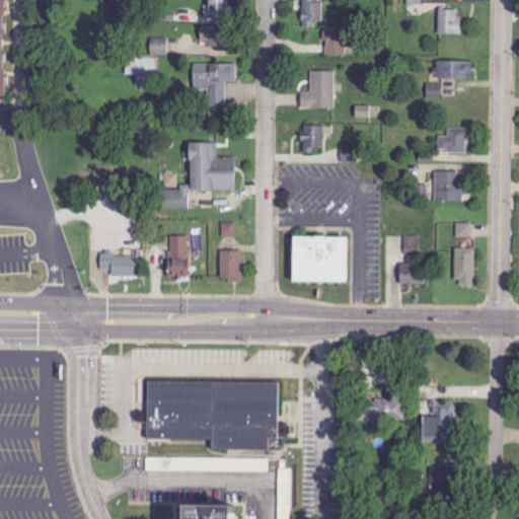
[(0,0),(10,0),(10,20),(7,20),(7,79),(10,79),(10,102),(0,102),(0,0)]
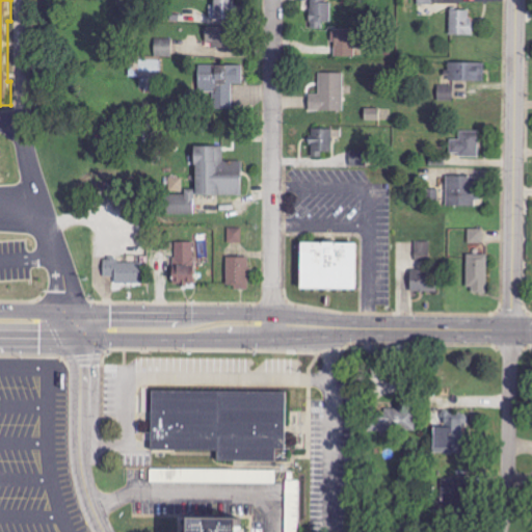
[(210,0),(211,19),(236,18),(235,0),(210,0)]
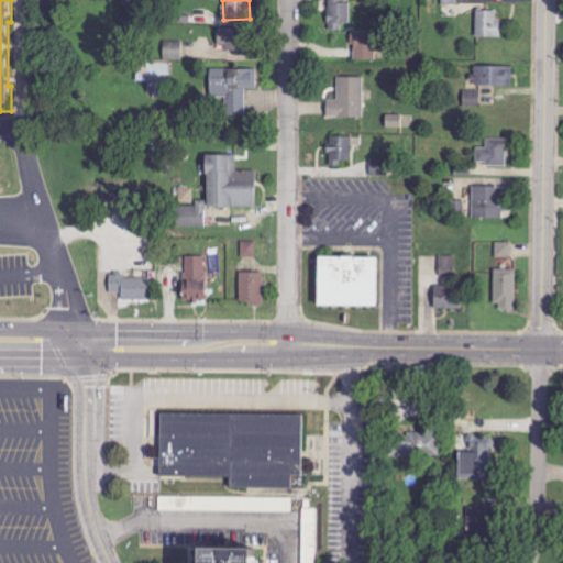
[(349,23),(349,0),(328,0),(329,30),(343,30),(343,23),(349,23)]
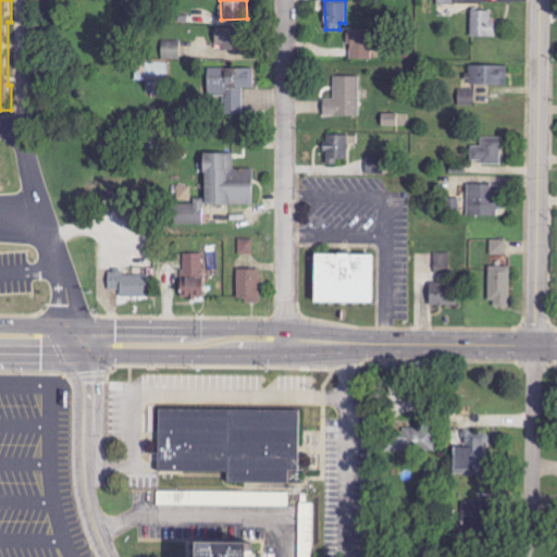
[(494,10),(471,10),(472,37),(494,37),(494,10)]
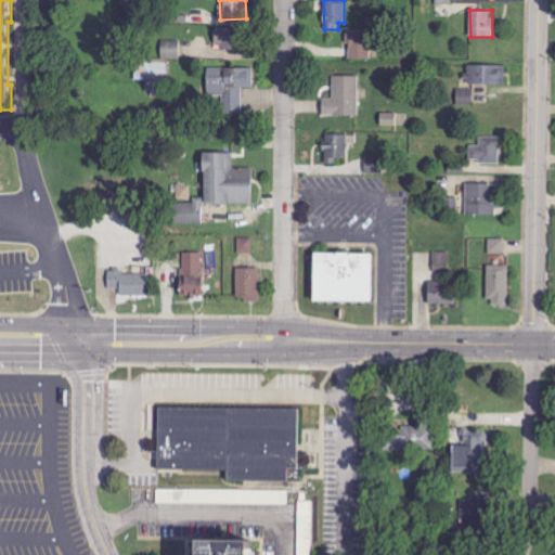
[(214,54),(240,54),(241,28),(215,27),(214,54)]
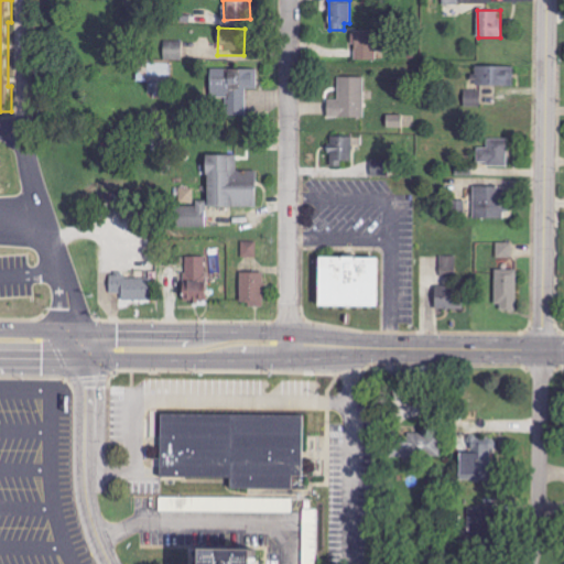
[(354,60),(376,60),(377,31),(354,31),(354,60)]
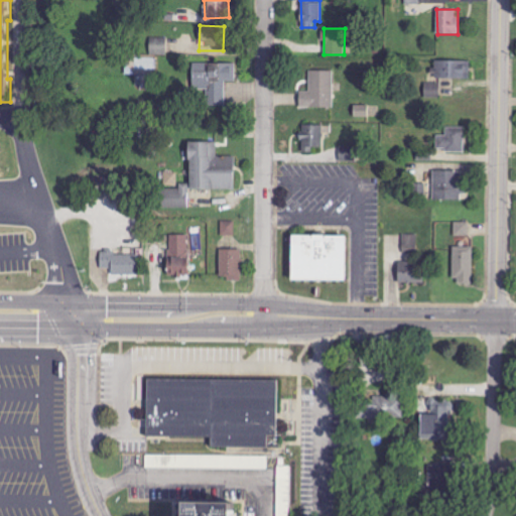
[(470,79),(471,60),(435,60),(435,71),(432,71),(431,92),(438,92),(438,79),(470,79)]
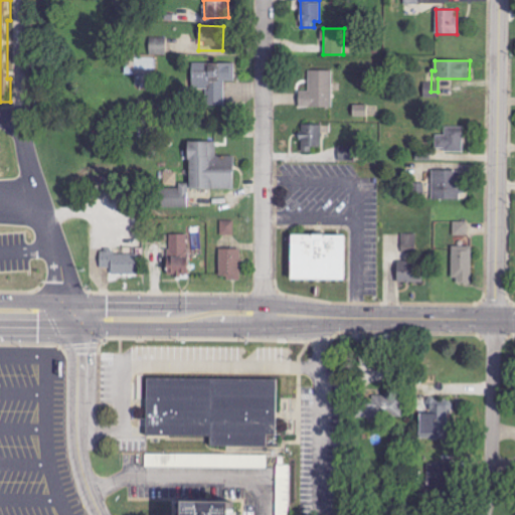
[(225,106),(225,81),(233,81),(232,61),(190,63),(191,90),(207,89),(207,106),(225,106)]
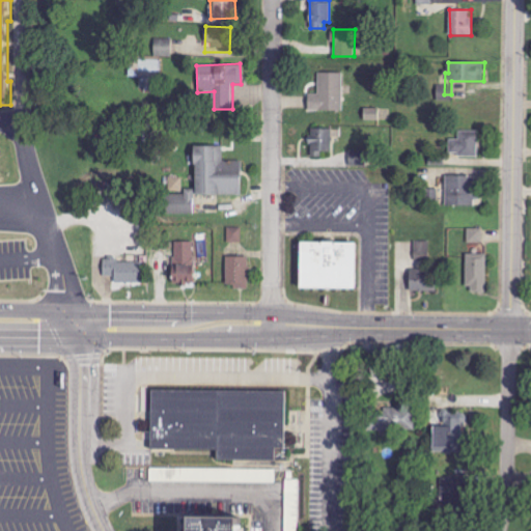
[(308,110),(342,111),(343,73),(318,73),(318,93),(309,93),(308,110)]
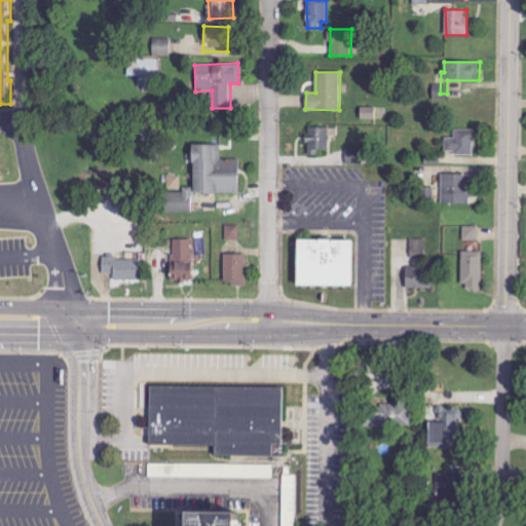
[(372,108),(361,108),(360,118),(372,119),(372,108)]
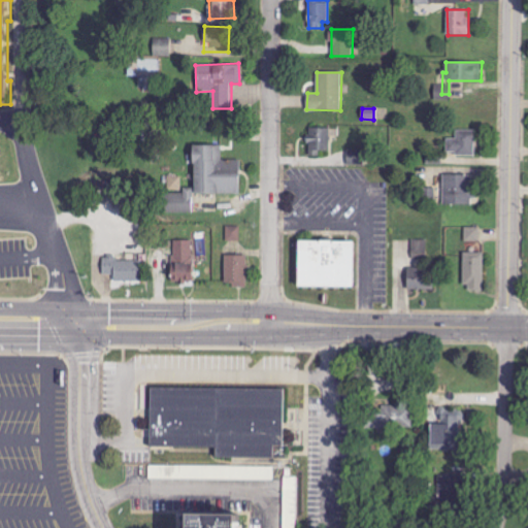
[(308,127),(308,156),(320,156),(320,151),(330,151),(330,137),(339,137),(339,128),(308,127)]
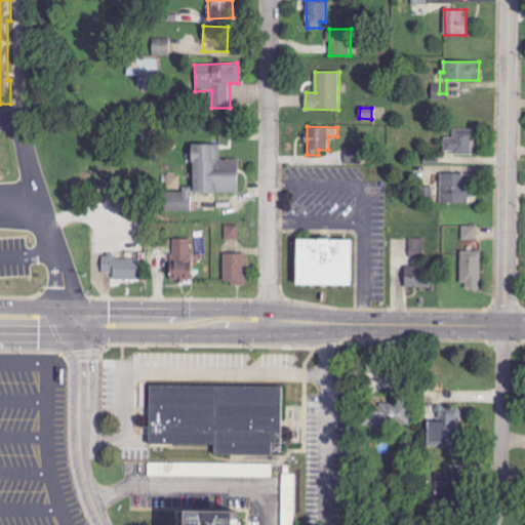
[(472,154),(473,129),(450,128),(450,154),(472,154)]
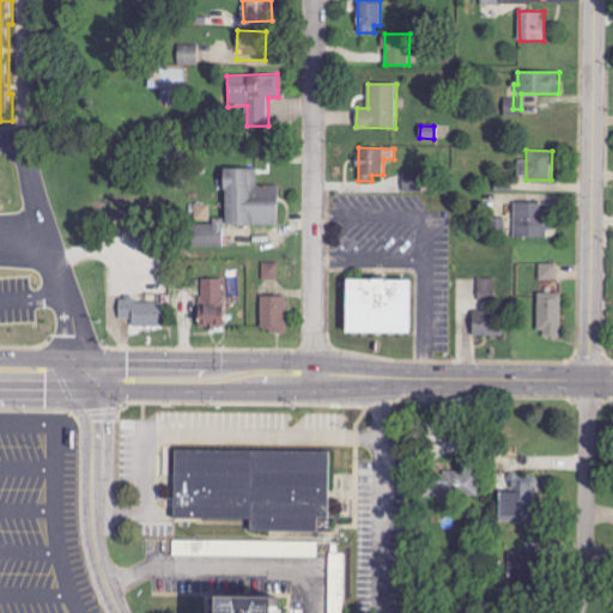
[(187,246),(223,247),(223,224),(278,224),(278,186),(258,186),(258,169),(224,168),(223,218),(213,218),(213,224),(188,224),(187,246)]
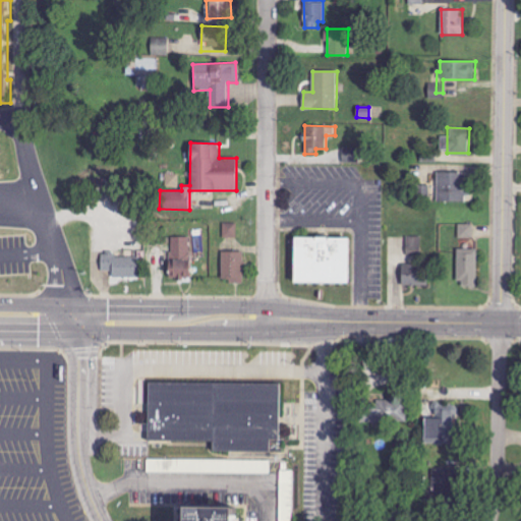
[(359,149),(343,149),(343,162),(358,163),(359,149)]
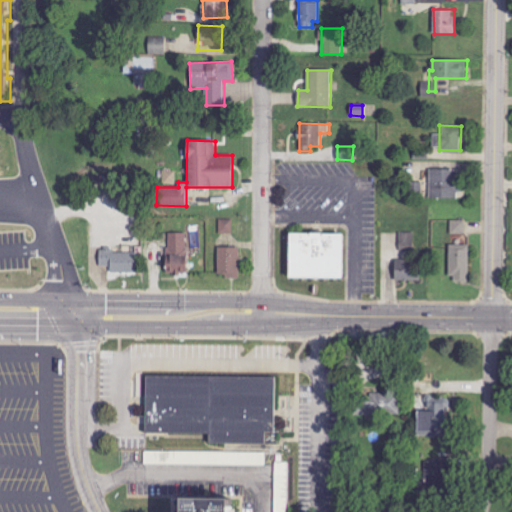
[(459,169),(431,169),(430,198),(458,199),(459,169)]
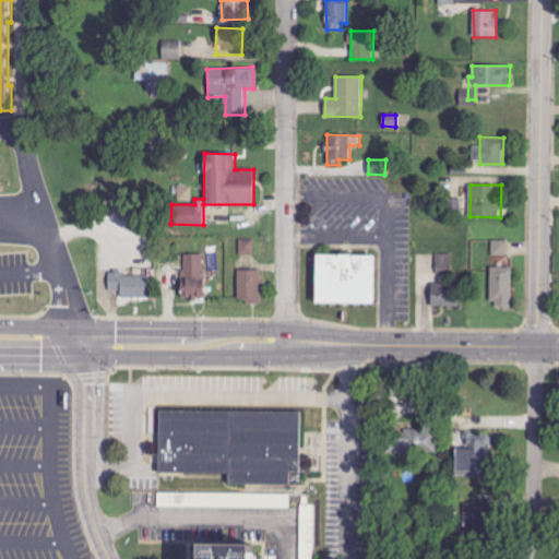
[(192,201),(192,187),(178,187),(178,201),(192,201)]
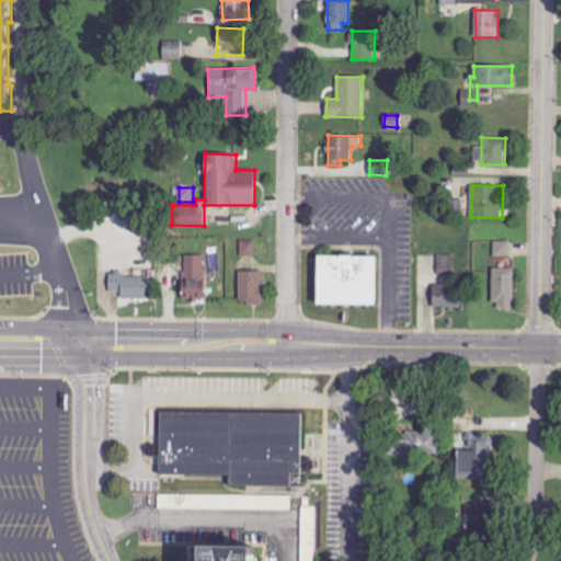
[(254,256),(255,241),(240,240),(240,255),(254,256)]
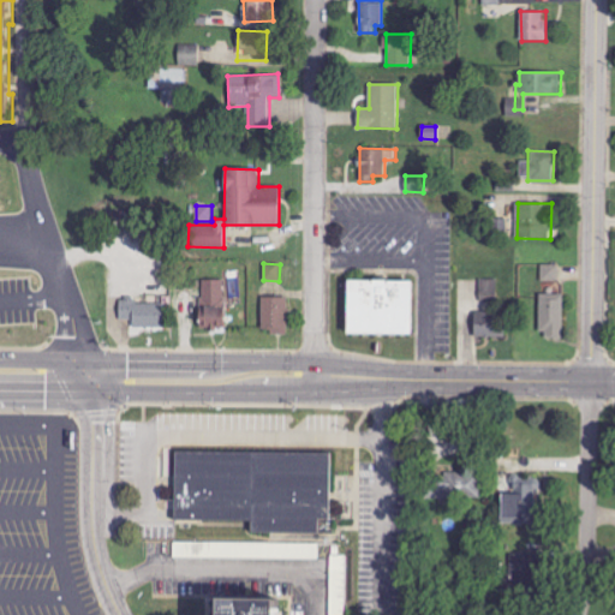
[(559,266),(542,264),(542,281),(559,281),(559,266)]
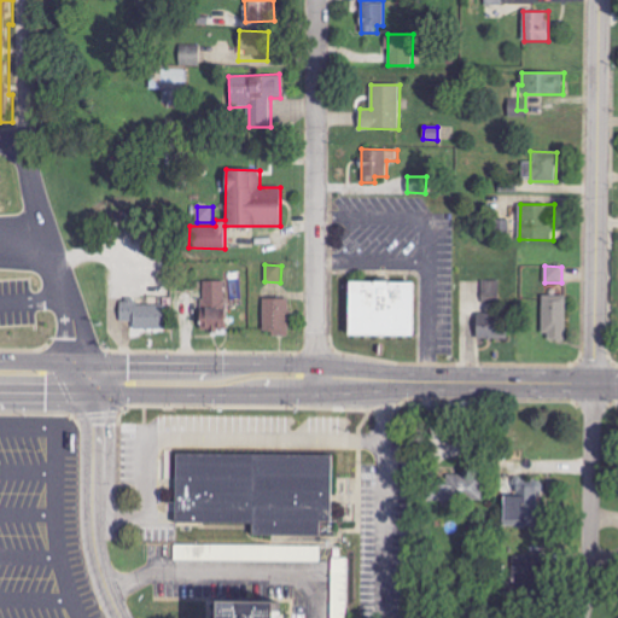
[(500,280),(482,281),(483,303),(501,302),(500,280)]
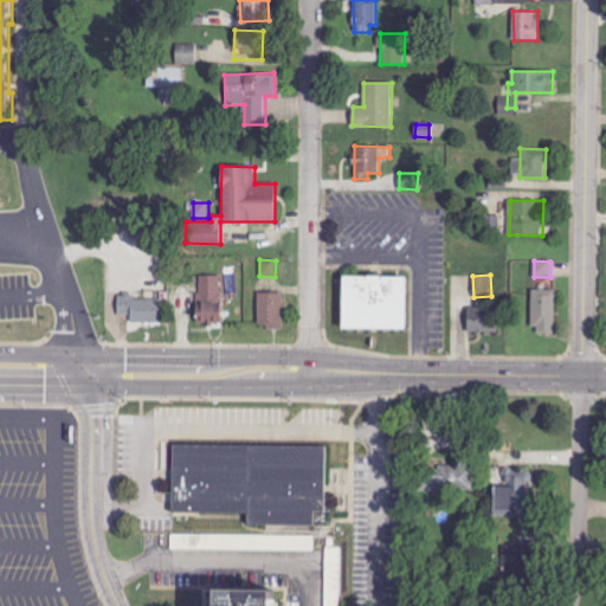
[(221,276),(199,276),(199,326),(223,324),(221,276)]
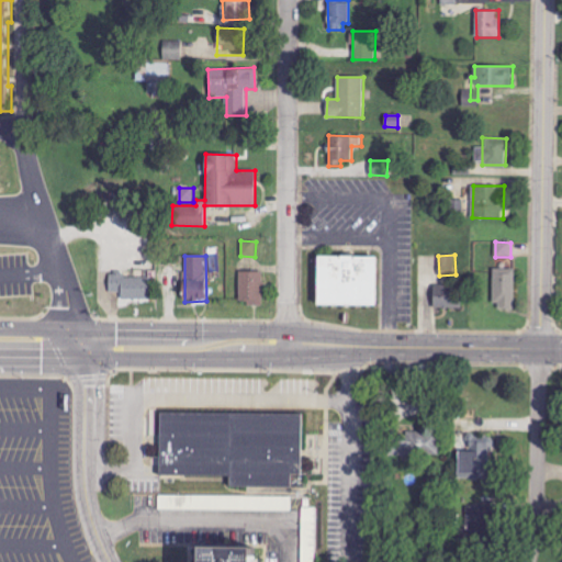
[(315,305),(373,306),(374,257),(315,256),(315,305)]
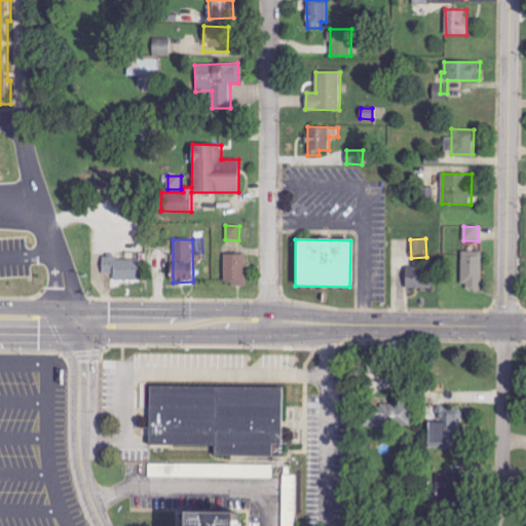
[(482,252),(461,252),(461,287),(482,287),(482,252)]
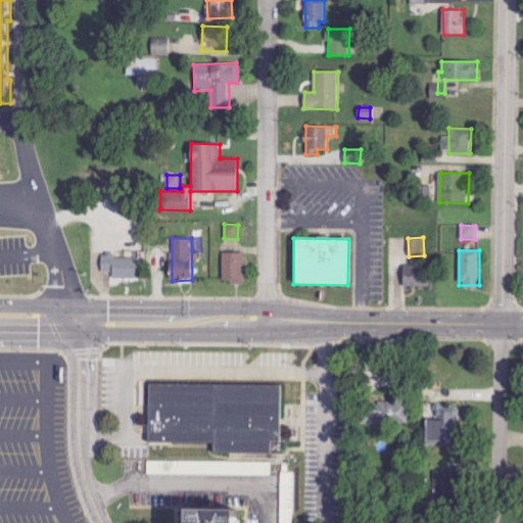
[(223,283),(244,283),(244,252),(223,252),(223,283)]
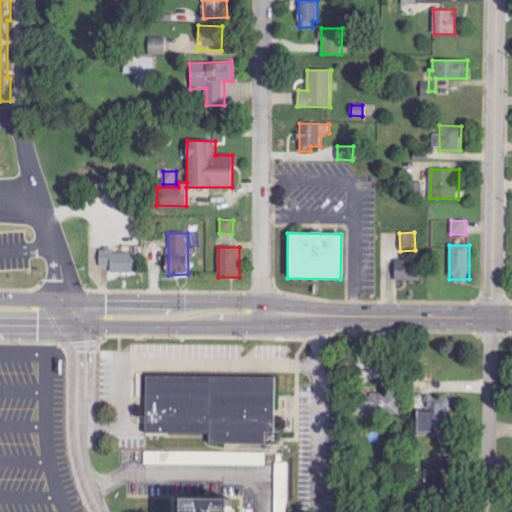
[(111,272),(137,273),(137,253),(113,253),(113,248),(100,248),(99,266),(111,266),(111,272)]
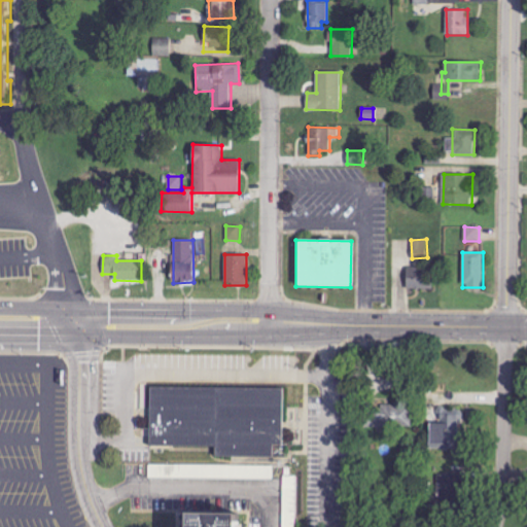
[(407,289),(433,288),(432,269),(407,269),(407,289)]
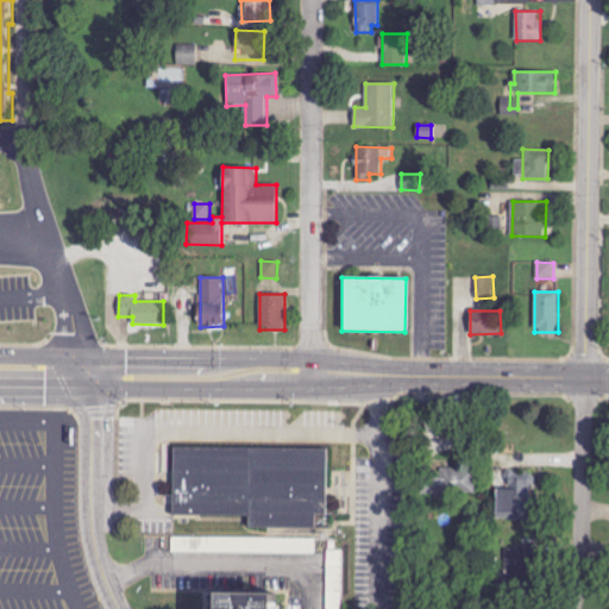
[(173,513),(264,514),(263,527),(314,528),(314,514),(328,514),(328,449),(173,447),(173,513)]
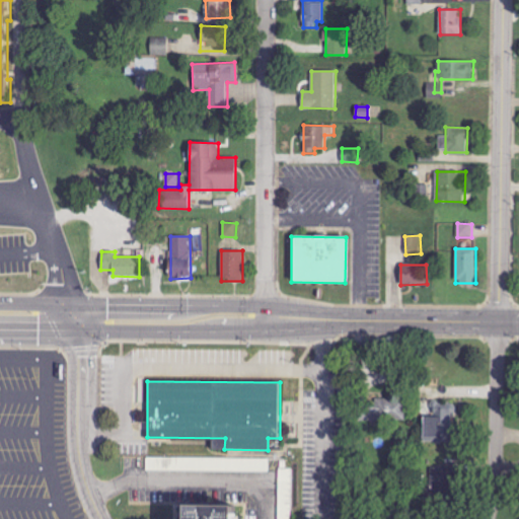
[(358,421),(404,420),(403,399),(358,400),(358,421)]
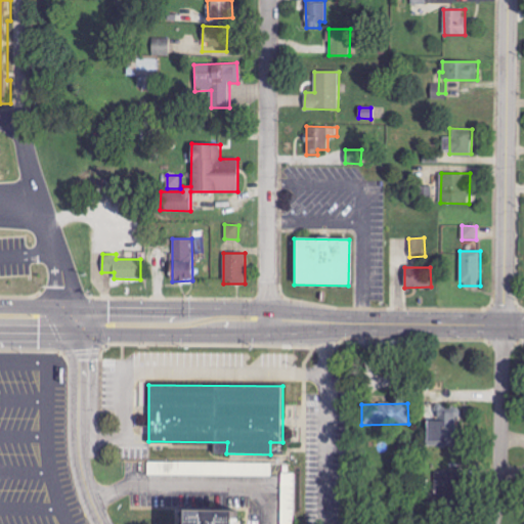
[(460,407),(427,406),(426,446),(459,447),(460,407)]
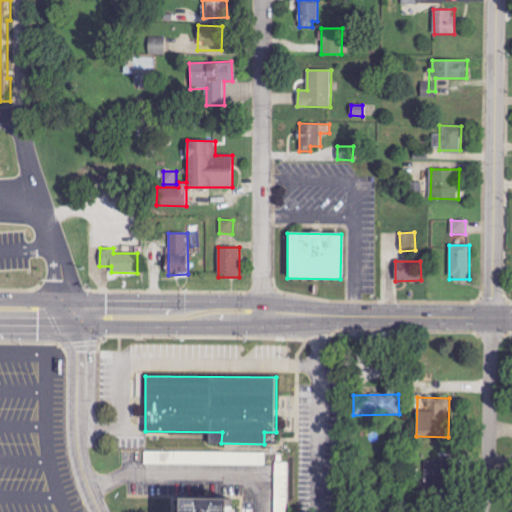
[(274,511),(288,511),(289,463),(275,462),(274,511)]
